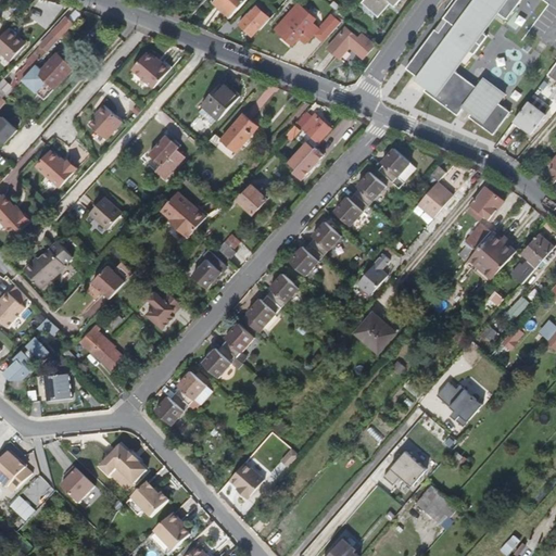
[(232,17),(247,0),(217,0),(216,2),(232,17)]
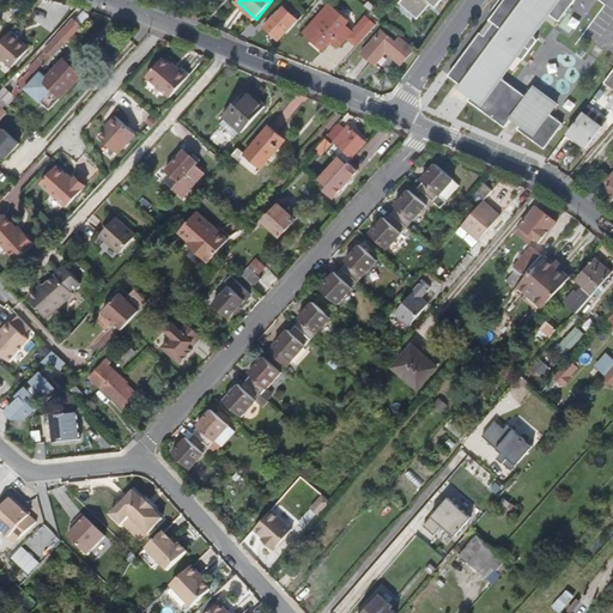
[(434,10),(442,0),(402,0),(398,6),(416,22),(429,6),(434,10)]
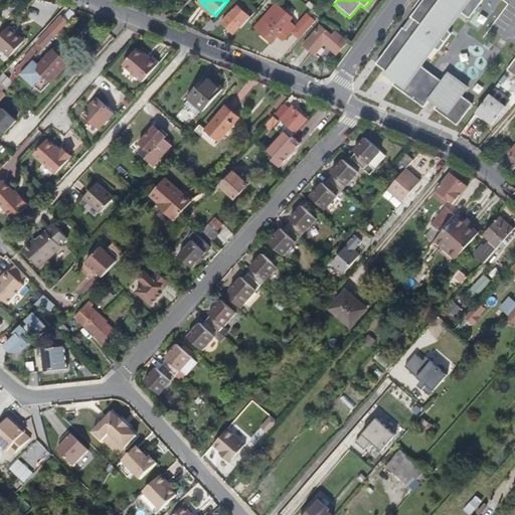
[(440,50),(452,33),(447,30),(459,14),(468,20),(482,0),(423,0),(411,17),(414,19),(407,30),(403,27),(377,63),(388,71),(386,74),(395,81),(393,84),(424,107),(431,99),(438,105),(435,109),(457,125),(473,104),(462,97),(468,88),(457,79),(455,82),(447,76),(443,81),(420,65),(412,59),(416,54),(424,60),(435,47),(440,50)]
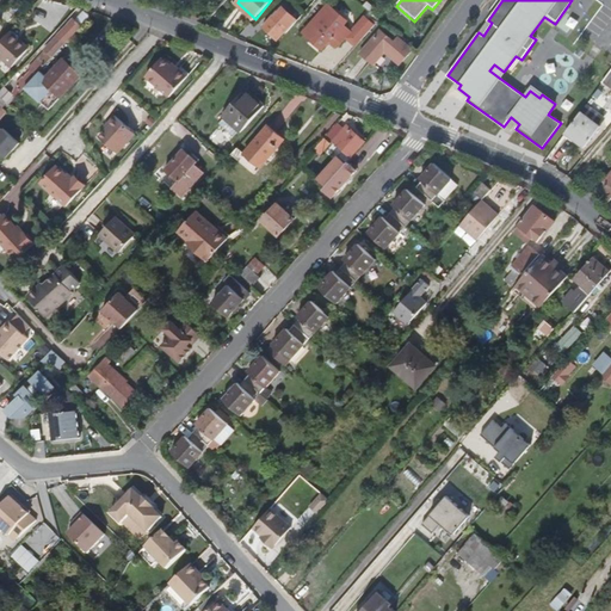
[(287,32),(298,19),(283,6),(272,17),(271,16),(263,26),(277,39),(284,31),(287,32)]
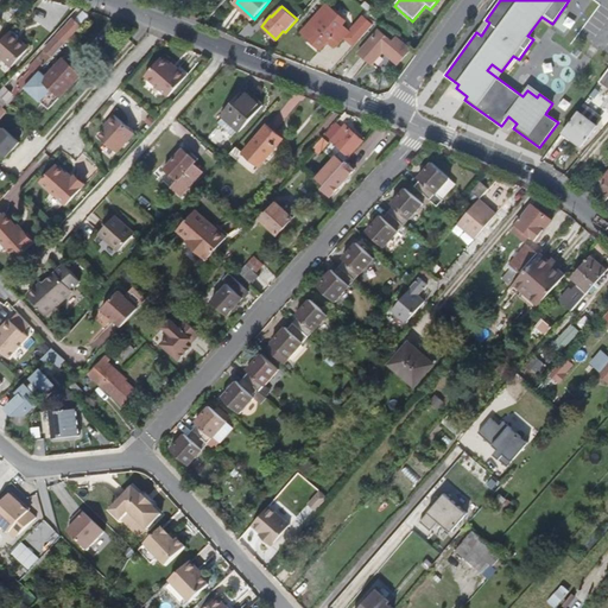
[(350,30),(324,6),(302,31),(322,49),(330,40),(337,46),(344,37),(350,30)]
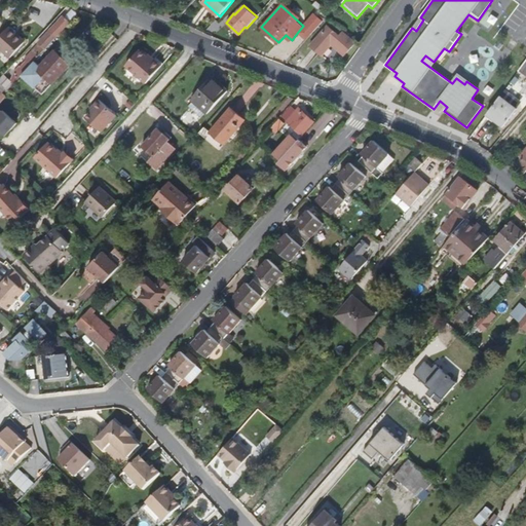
[(311,34),(327,16),(318,8),(306,23),(306,29),(311,34)]
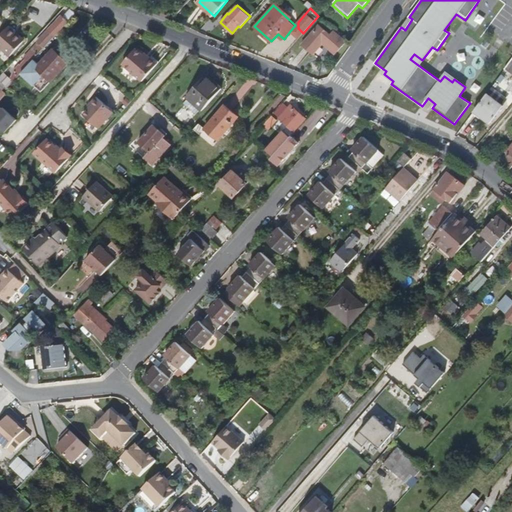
[(31,64),(69,23),(62,17),(38,42),(39,43),(25,58),(26,60),(31,64)]
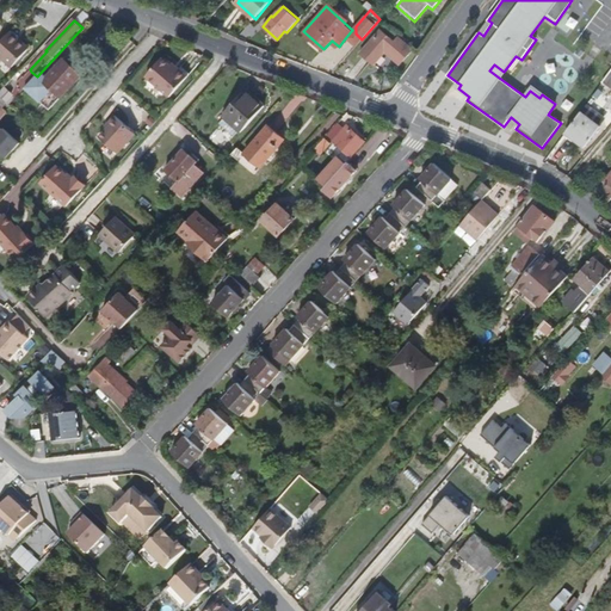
[(483,36),(492,23),(488,20),(479,32),(483,36)]
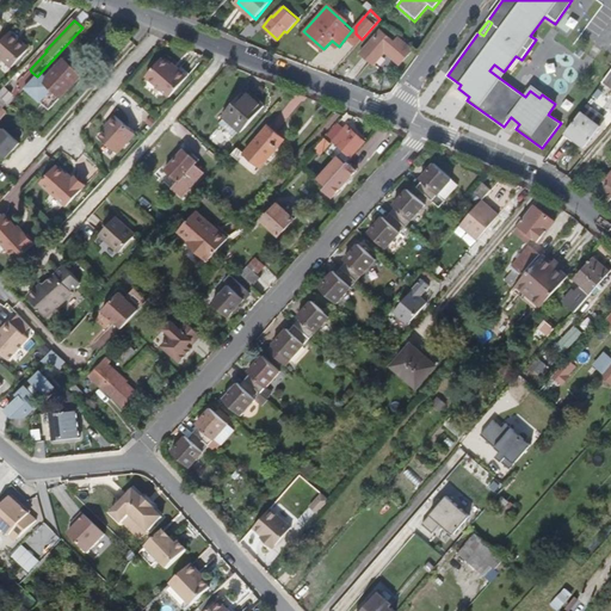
[(362,39),(356,34),(356,26),(352,30),(346,37),(356,45),(362,39)]
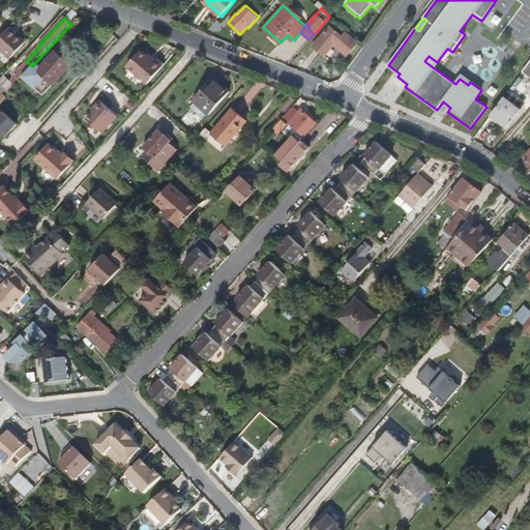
[(358,42),(345,30),(342,35),(329,26),(312,47),(324,57),(333,46),(347,56),(358,42)]
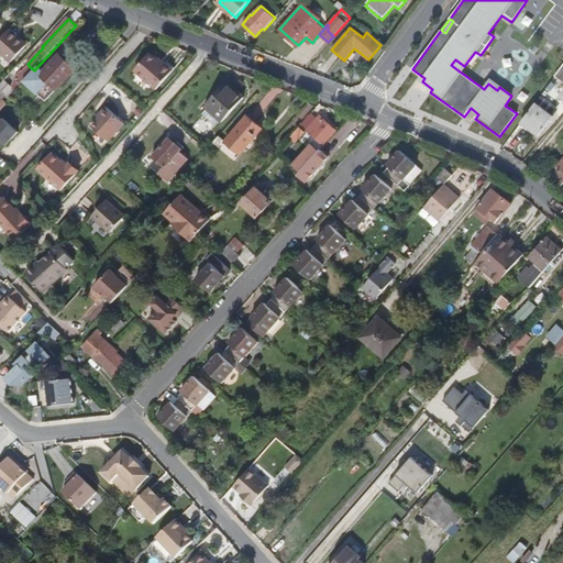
[(0,53),(10,63),(26,45),(10,30),(0,40),(0,53)]
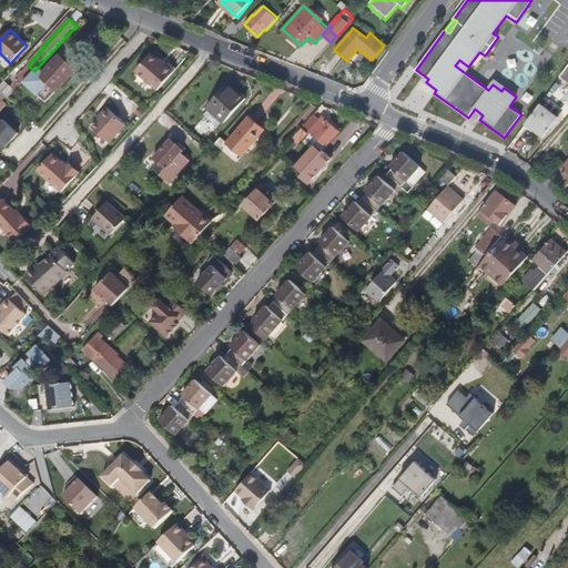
[(158,92),(175,72),(166,64),(164,66),(159,61),(152,54),(135,72),(158,92)]
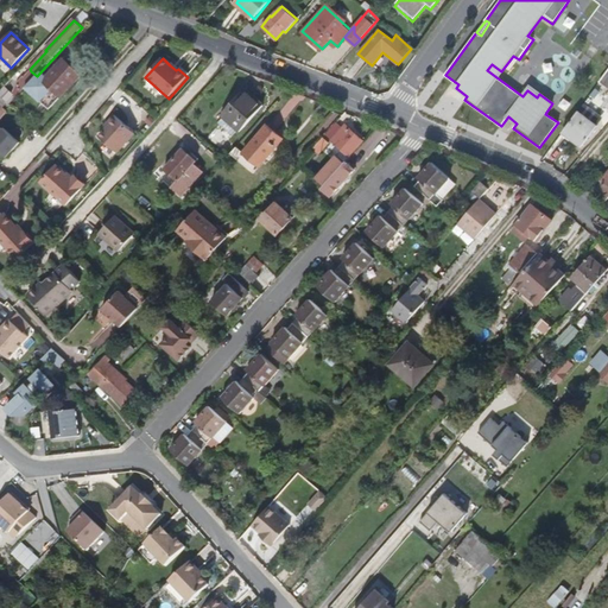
[(39,86),(46,93),(51,89),(61,97),(81,76),(64,59),(43,82),(39,86)]
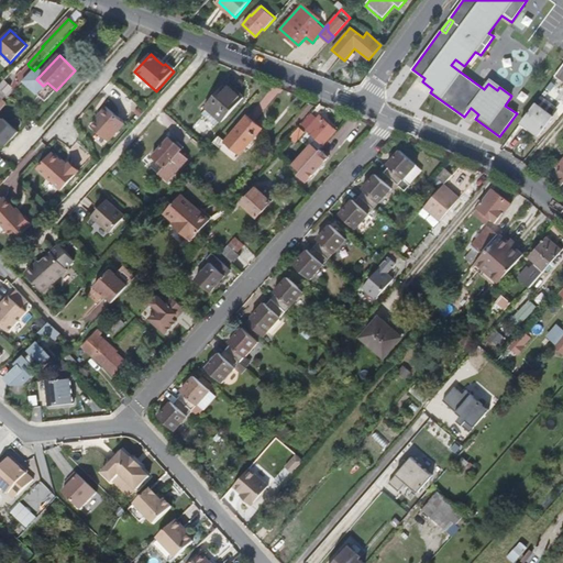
[(464,66),(455,59),(451,65),(460,72),(464,66)]
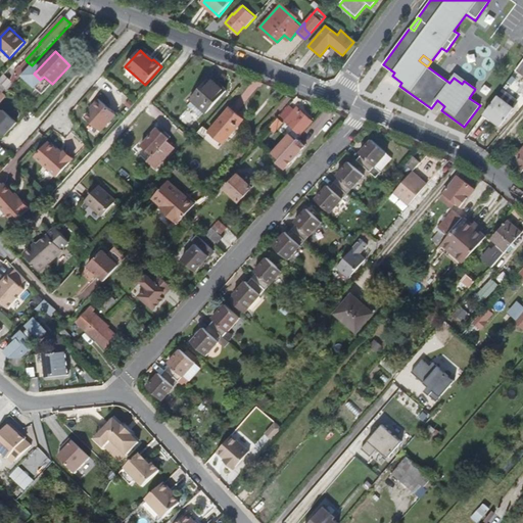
[(29,68),(32,65),(27,61),(21,66),(20,66),(15,72),(11,82),(11,83),(5,89),(6,90),(7,91),(29,68)]
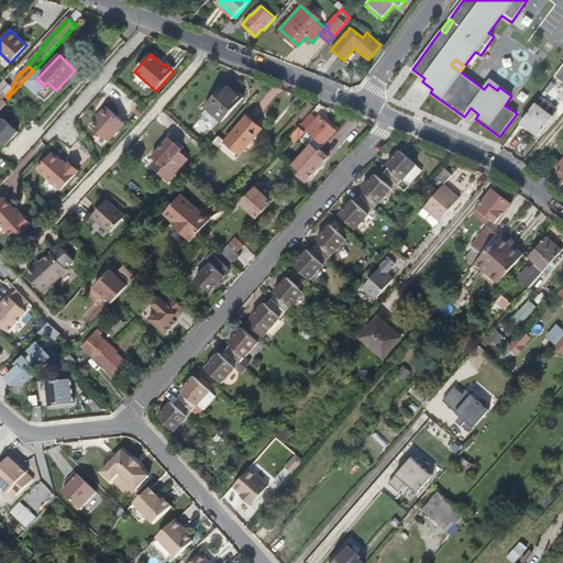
[(36,79),(40,76),(34,70),(31,74),(36,79)]
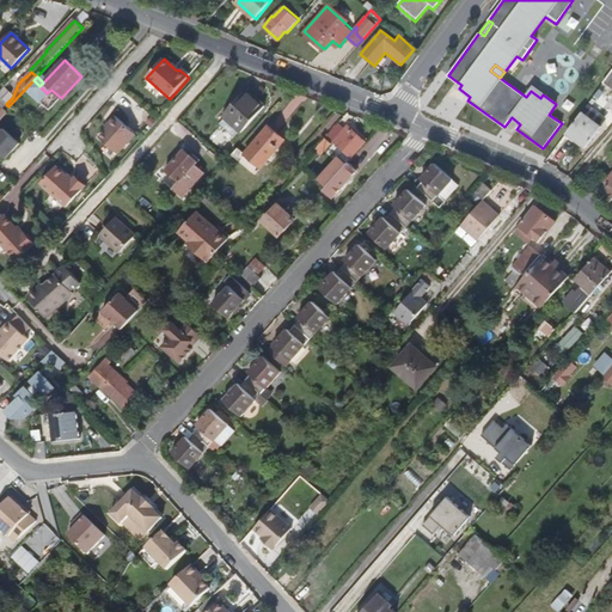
[(13,97),(13,96),(5,89),(0,93),(0,98),(6,104),(13,97)]
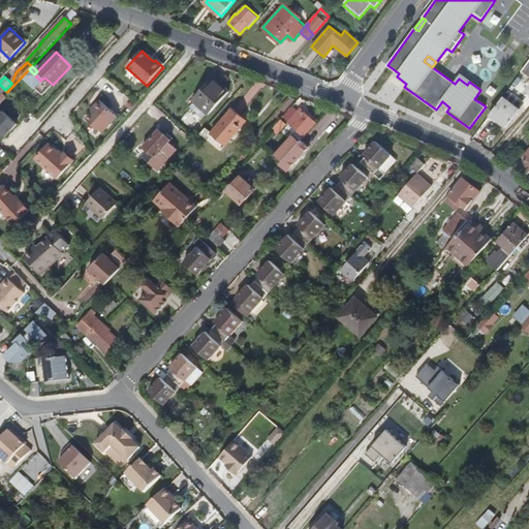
[(228,93),(212,79),(191,101),(193,103),(206,113),(209,116),(228,93)]
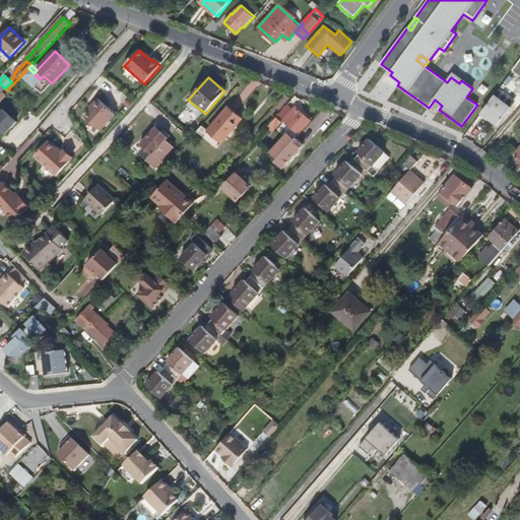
[(498,126),(511,108),(495,95),(480,114),(498,126)]
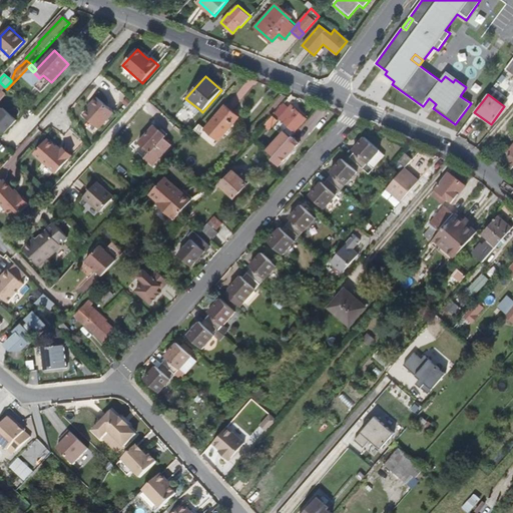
[(82,116),(98,130),(113,113),(96,98),(89,105),(91,107),(82,116)]
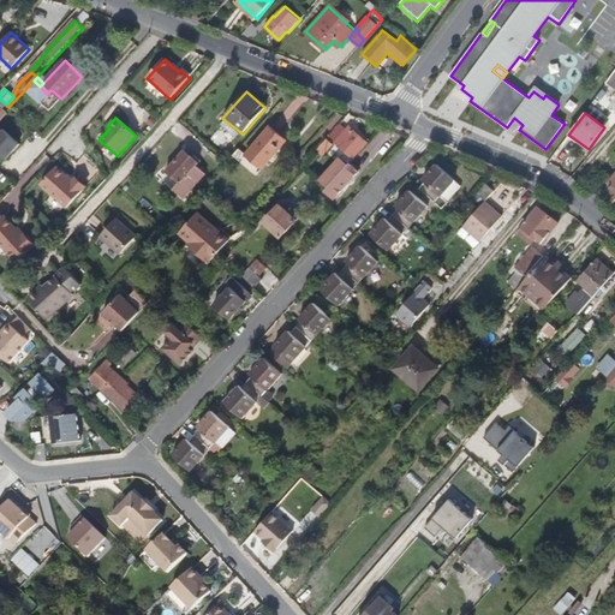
[(239,131),(225,120),(221,124),(234,136),(239,131)]
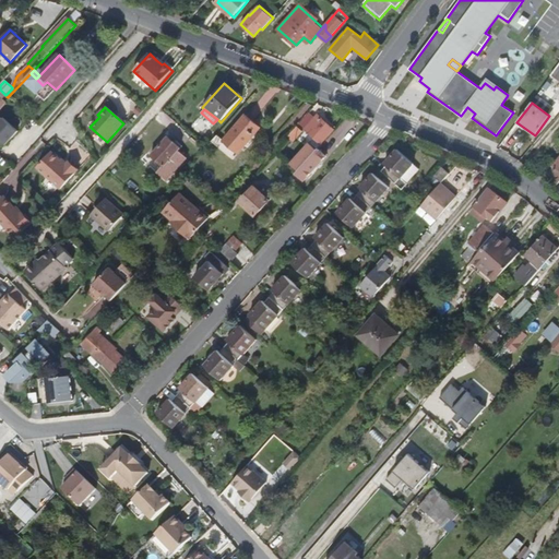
[(4,116),(0,119),(0,138),(7,144),(20,129),(4,116)]
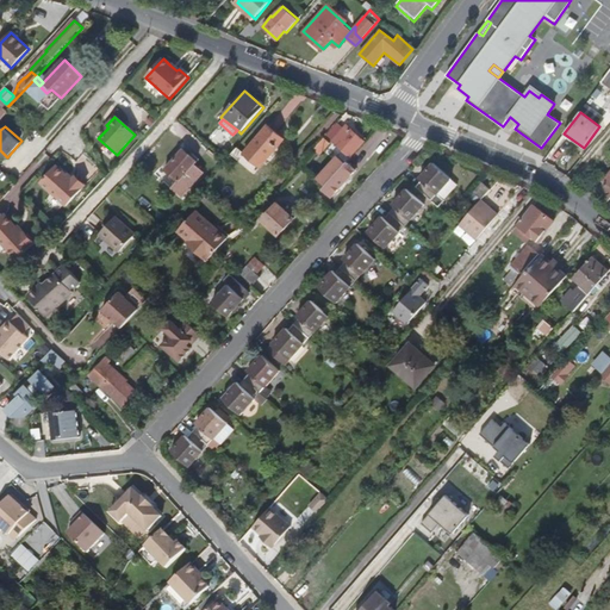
[(244,155),(260,168),(285,141),(268,126),(244,155)]
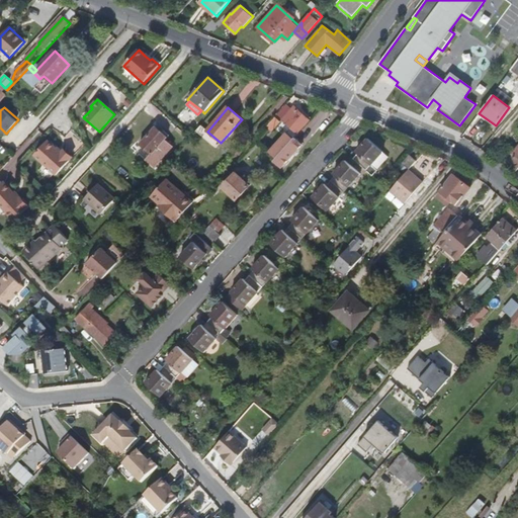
[(298,136),(311,122),(294,108),(282,121),(292,131),(298,136)]
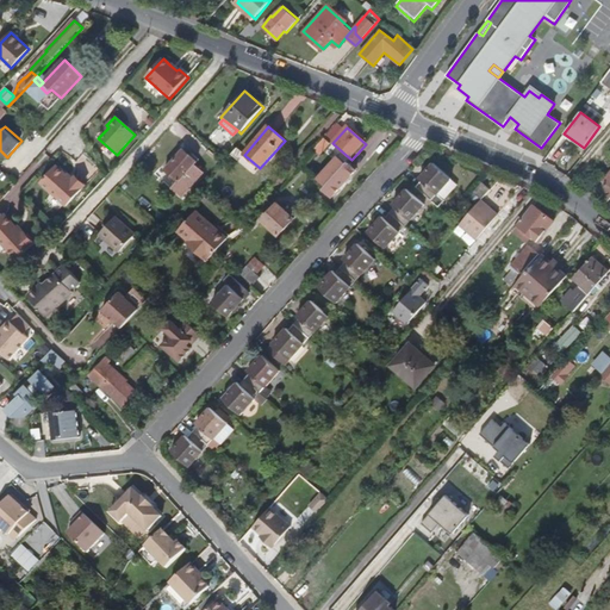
[(312,166),(331,144),(324,139),(306,160),(312,166)]
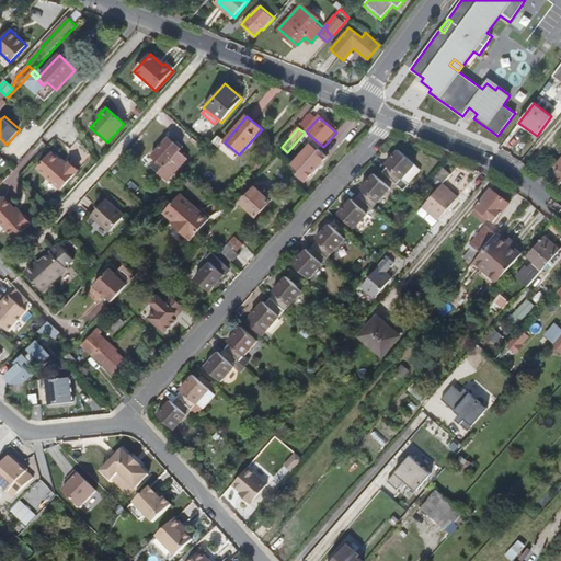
[(239,155),(225,142),(218,137),(213,142),(228,156),(230,153),(236,159),(239,155)]
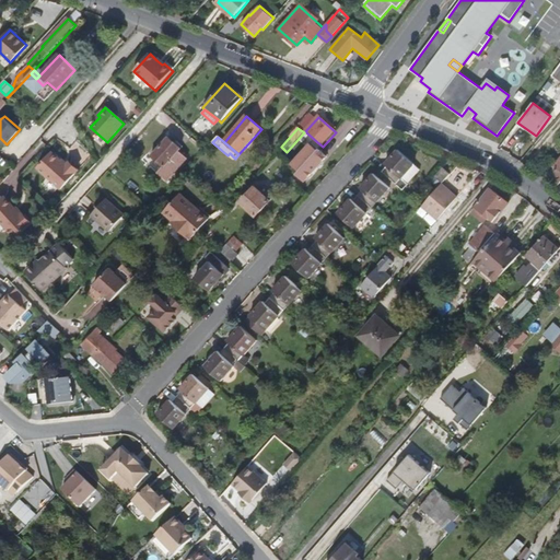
[(152,155),(165,167),(182,150),(168,138),(152,155)]
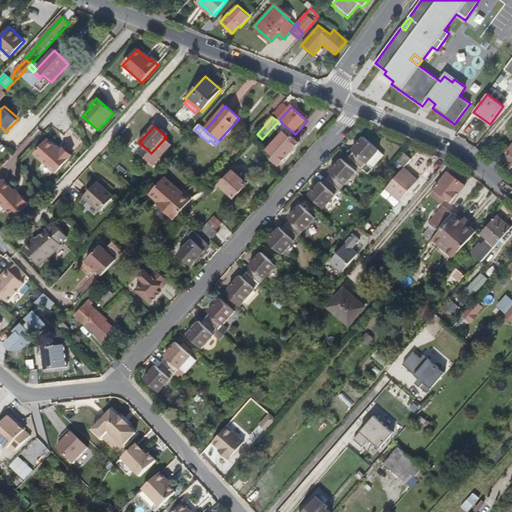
[(276,169),(300,143),(293,137),(295,134),(289,129),(267,153),(273,158),(269,162),(276,169)]
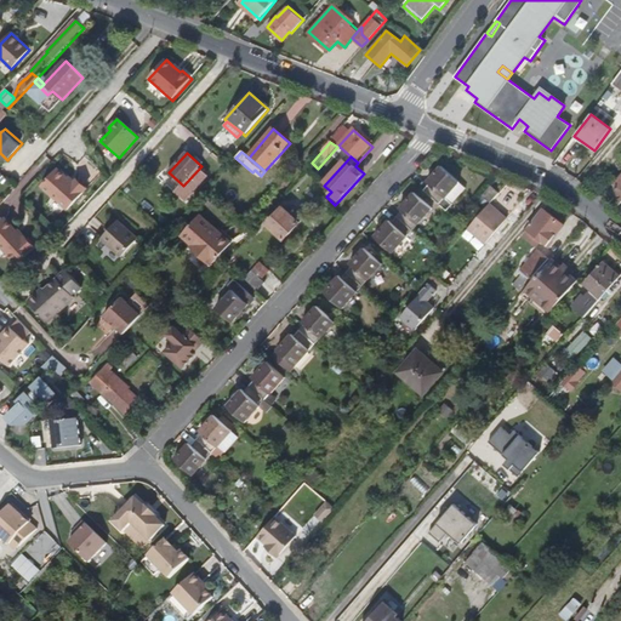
[(431,183),(425,191),(448,211),(467,189),(442,166),(428,182),(431,183)]
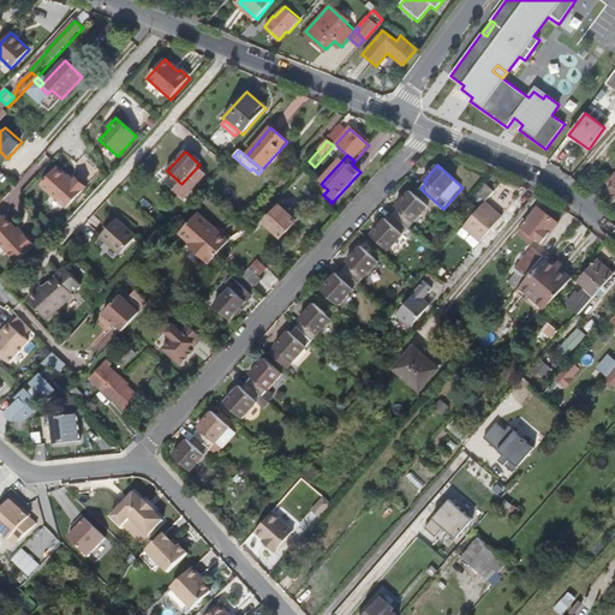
[(40,184),(66,208),(84,189),(72,178),(71,179),(57,167),(40,184)]
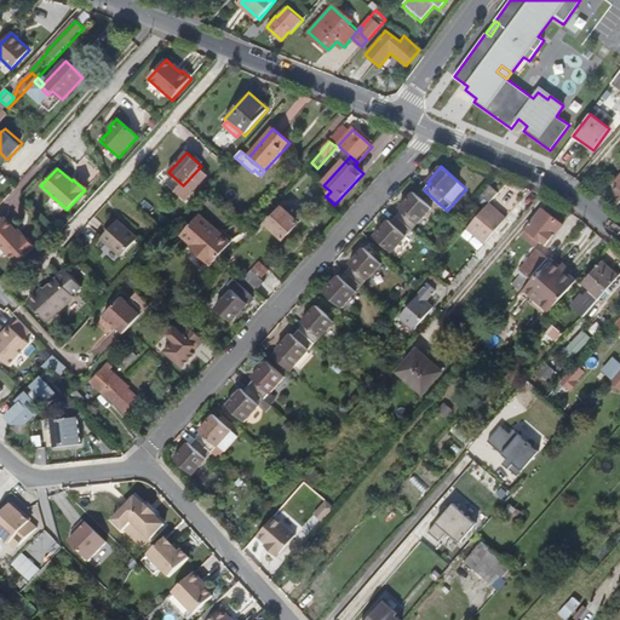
[(619,178),(614,185),(615,187),(607,196),(618,206),(619,204),(619,178)]
